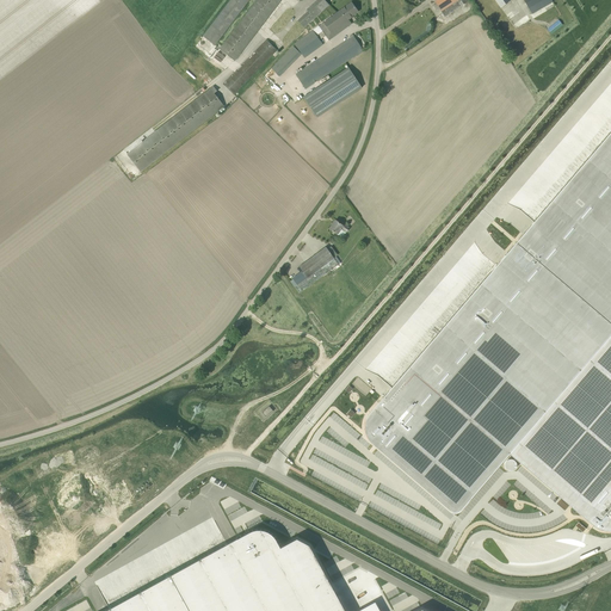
[(250,0),(229,0),(203,36),(215,45),(250,0)]
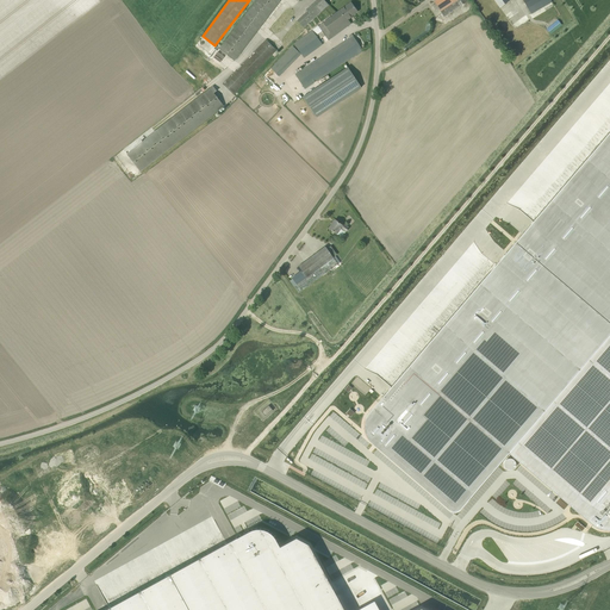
[(234,61),(280,0),(279,0),(257,0),(219,49),(234,61)]
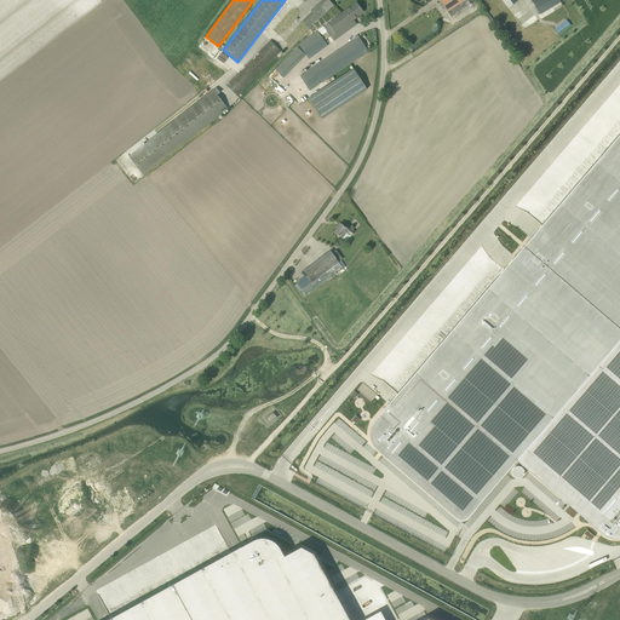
[(329,0),(321,0),(311,10),(313,11),(302,21),(308,28),(334,5),(329,0)]
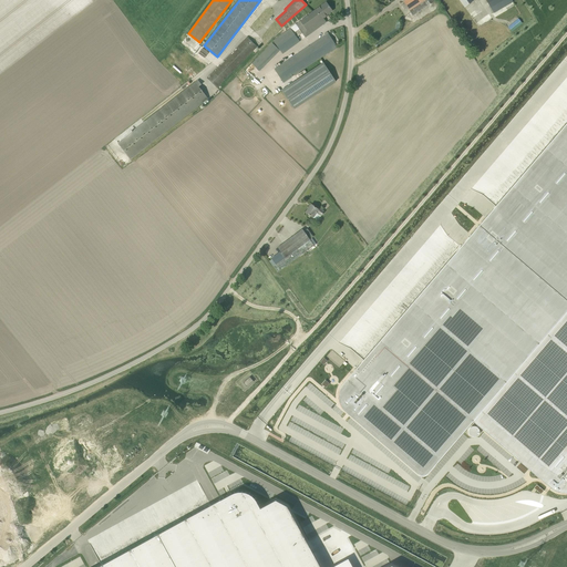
[(428,7),(433,3),(432,2),(435,1),(434,0),(404,0),(403,1),(410,11),(424,1),(428,7)]
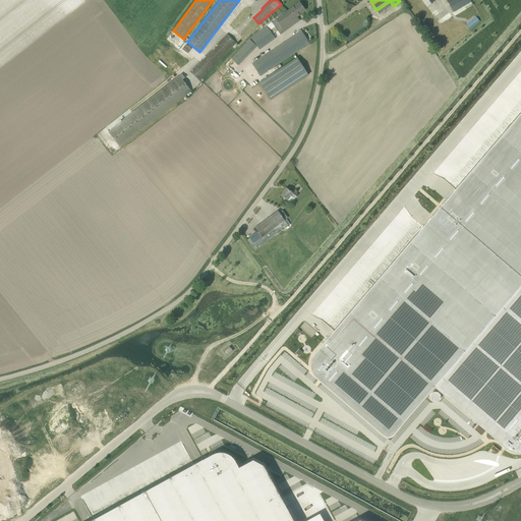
[(471,1),(470,0),(447,0),(454,12),(464,6),(471,1)]
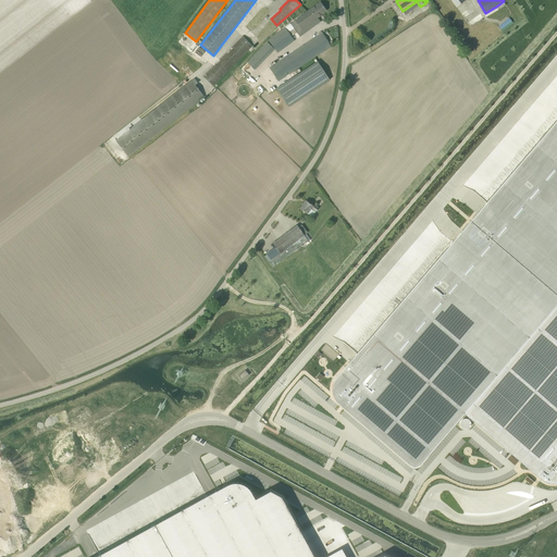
[(321,2),(291,24),(268,40),(277,53),(295,40),(292,37),(297,33),(300,37),(321,22),(318,19),(327,11),(321,2)]
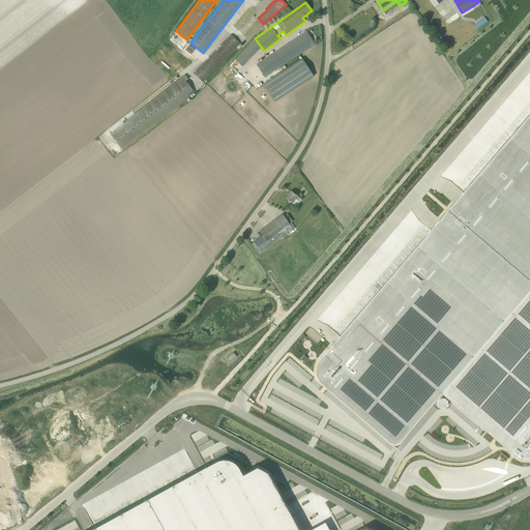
[(484,18),(474,26),(478,30),(489,22),(484,18)]
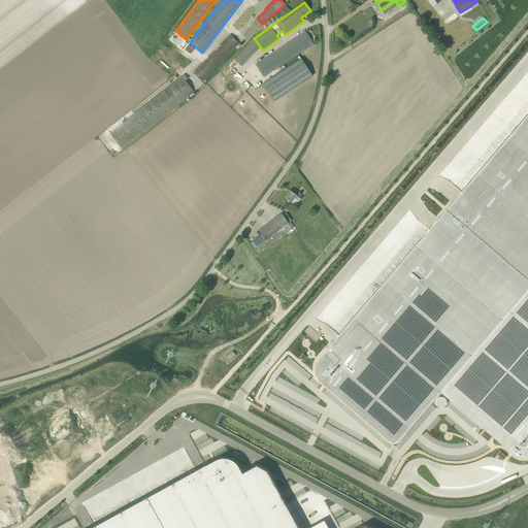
[(314,43),(305,31),(303,33),(256,64),(264,76),(314,43)]
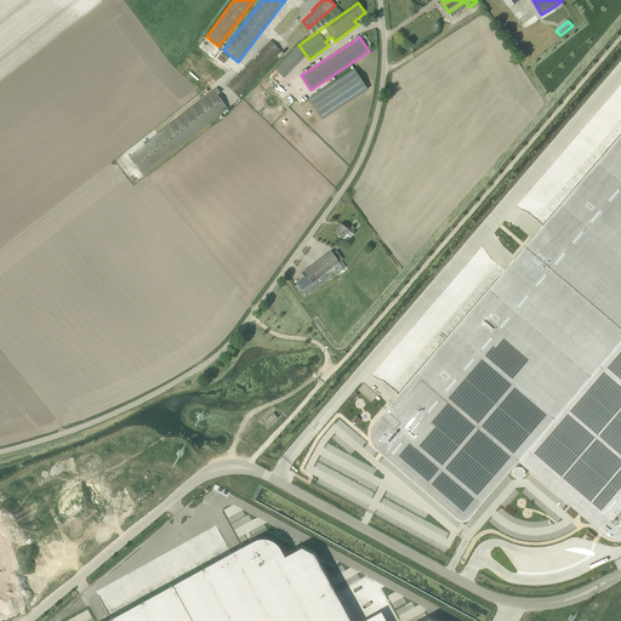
[(281,51),(271,40),(231,83),(231,81),(227,85),(238,96),(240,92),(281,51)]
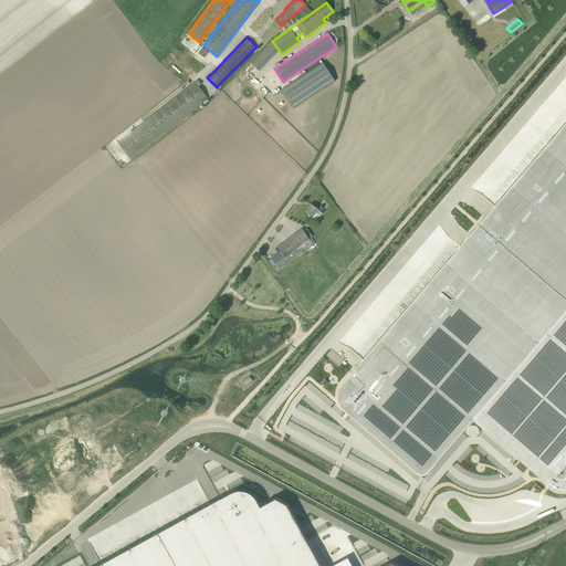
[(251,64),(259,71),(279,50),(272,43),(251,64)]
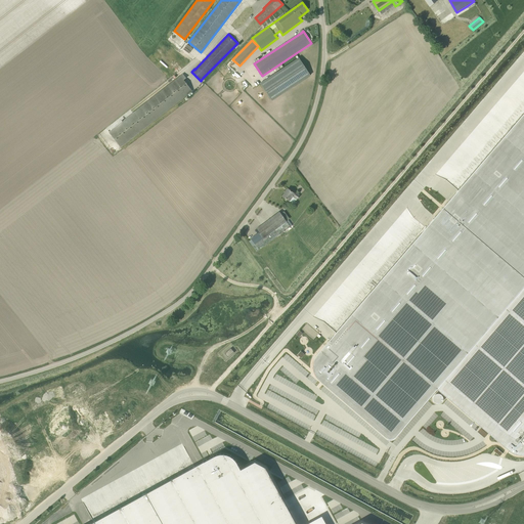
[(260,83),(272,100),(310,75),(299,57),(260,83)]
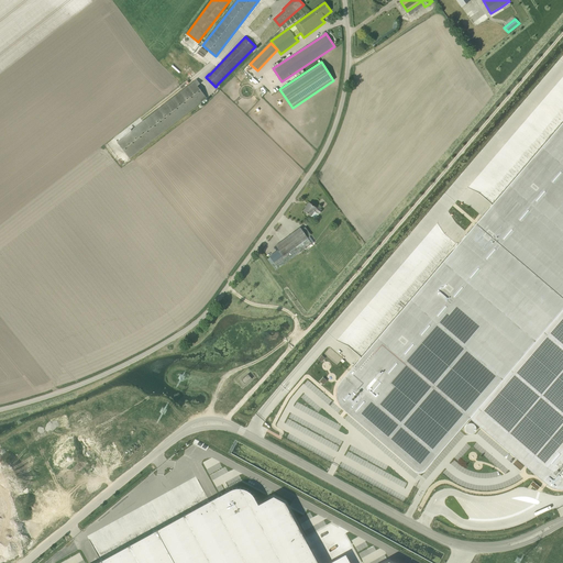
[(206,97),(198,87),(200,85),(197,80),(118,142),(129,157),(206,97)]
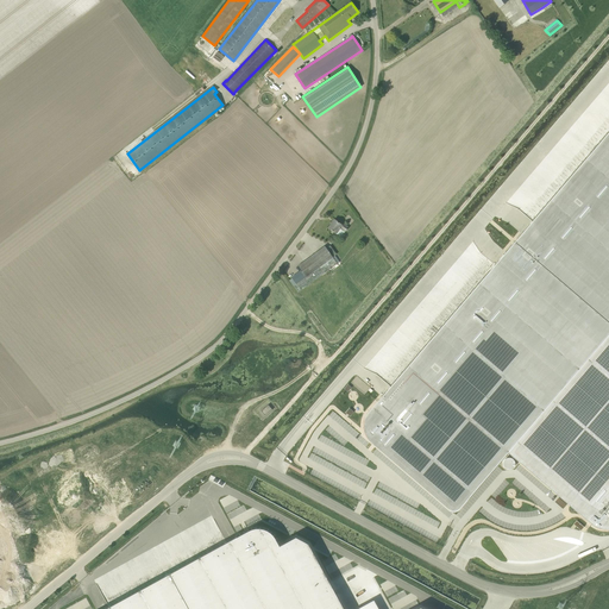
[(608,131),(515,242),(608,321),(608,131)]
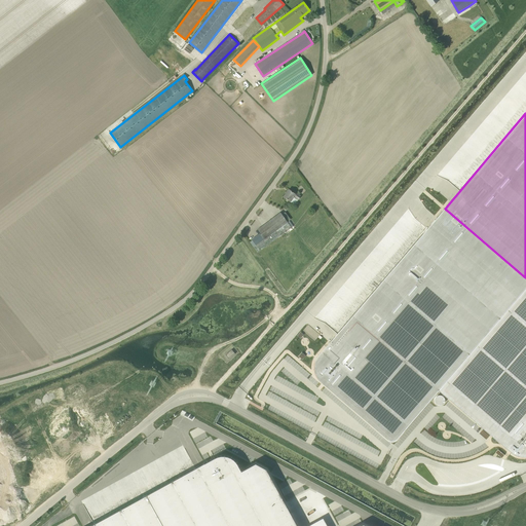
[(289,190),(284,197),(295,204),(301,196),(296,193),(295,194),(289,190)]
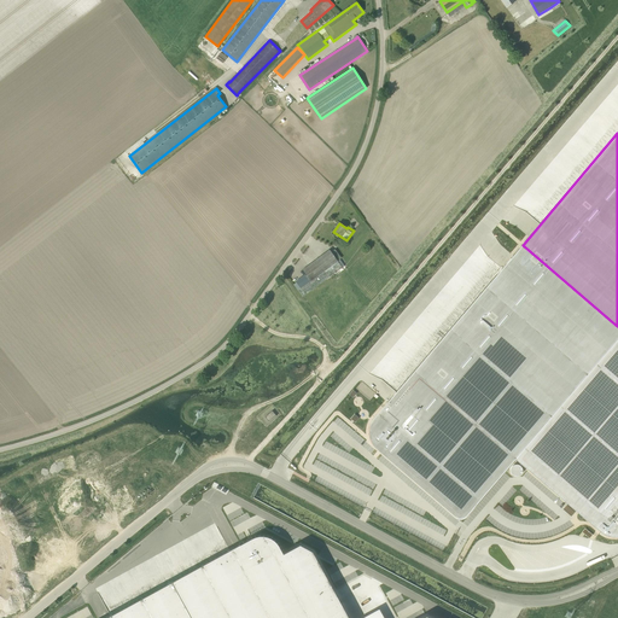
[(369,432),(369,433),(369,435),(369,436),(369,437),(371,437),(371,438),(371,439),(371,441),(372,441),(372,442),(372,443),(373,443),(373,444),(374,445),(374,447),(375,447),(377,448),(382,453),(418,484),(456,517),(458,517),(458,518),(459,518),(460,518),(461,518),(462,518),(464,518),(465,518),(465,517),(466,517),(466,516),(487,491),(516,459),(617,338),(617,326),(523,245),(400,388),(388,402),(378,414),(371,424),(371,425),(371,426),(369,426),(369,427),(369,429),(369,430),(369,431),(369,432)]
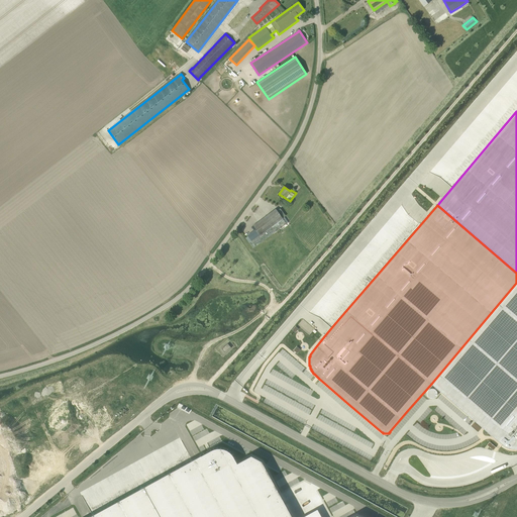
[(253,247),(286,223),(276,209),(252,226),(254,228),(244,235),(248,240),(247,240),(253,247)]
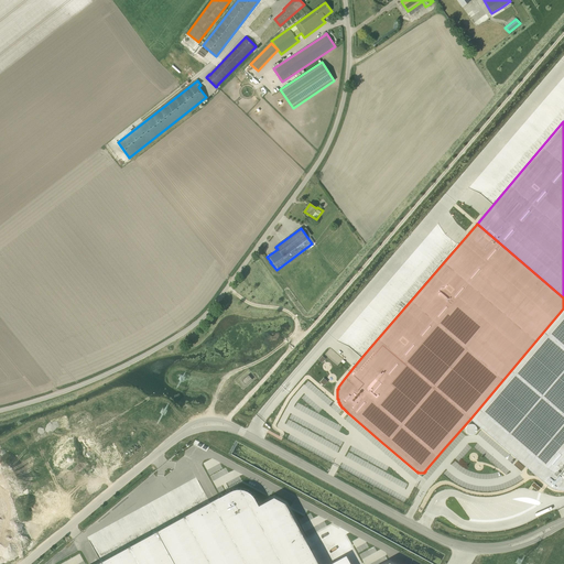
[(563,308),(470,419),(543,481),(546,484),(550,486),(552,487),(553,488),(555,489),(557,489),(560,489),(561,489),(563,489),(563,308)]
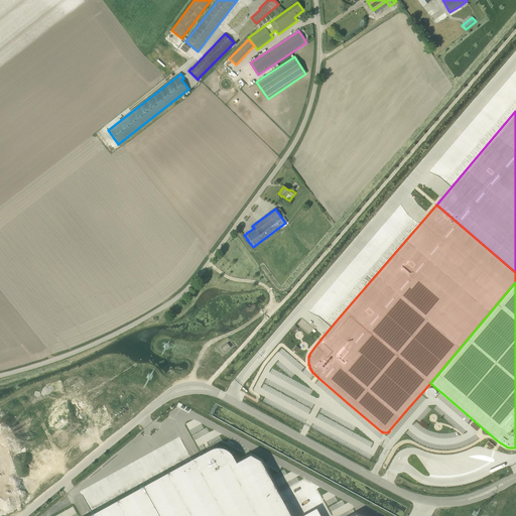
[(231,347),(227,343),(221,348),(225,353),(231,347)]
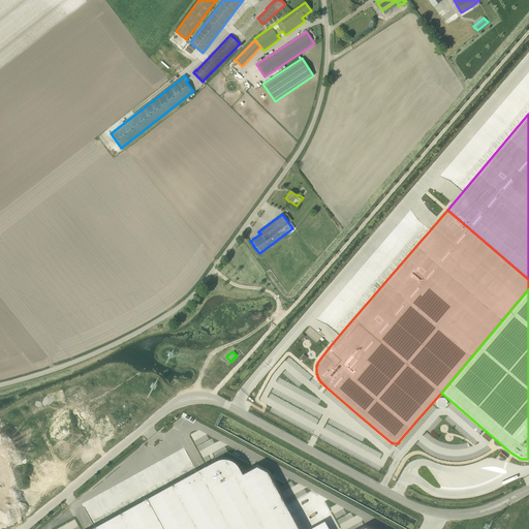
[(179,480),(146,499),(162,528),(299,528),(294,520),(272,478),(268,472),(257,466),(243,474),(240,467),(239,466),(238,465),(237,464),(236,463),(235,462),(234,462),(232,461),(231,460),(230,460),(229,460),(228,459),(226,459),(225,459),(224,459),(223,459),(222,459),(221,459),(219,460),(218,460),(217,460),(216,461),(210,465),(206,467),(206,466),(181,479),(180,479),(179,480)]
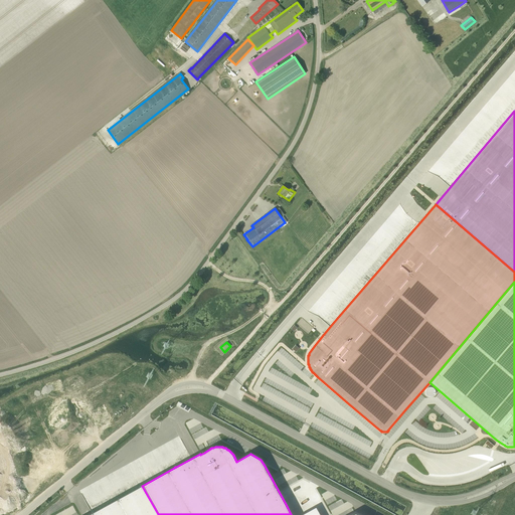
[(158,514),(142,486),(92,513),(88,514),(158,514)]
